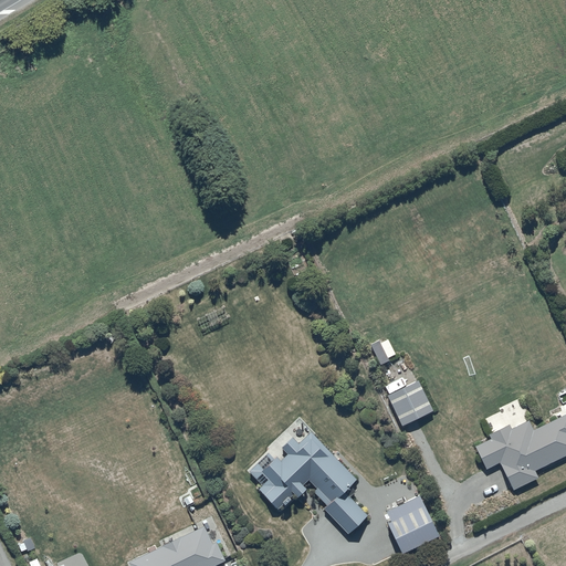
[(432,409),(418,379),(387,395),(402,425),(432,409)]
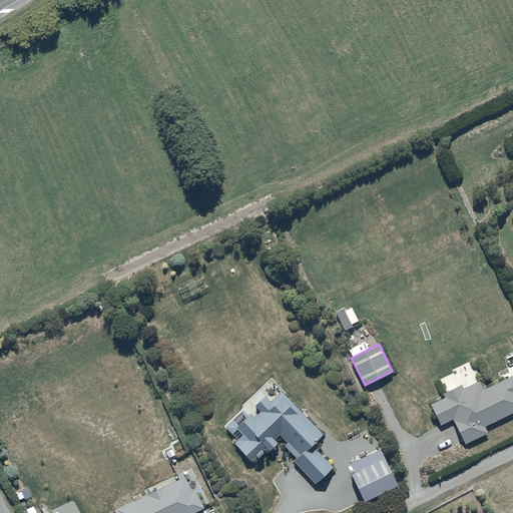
[(512,374),(483,389),(479,381),(463,388),(461,384),(443,393),(445,397),(431,404),(441,424),(453,418),(466,444),(488,433),(485,426),(512,412),(512,374)]
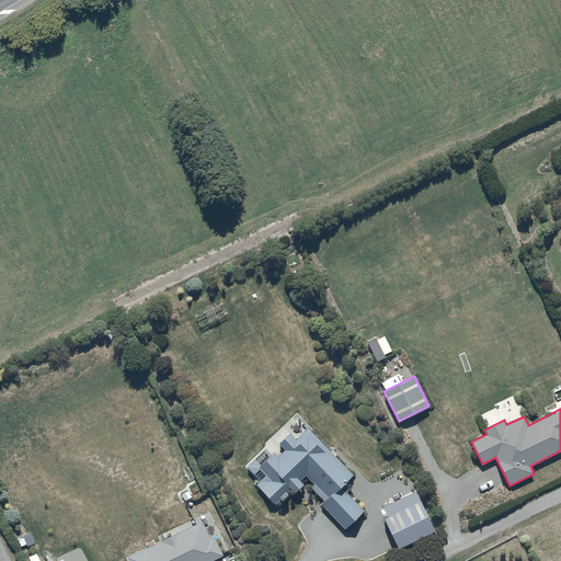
[(345,529),(364,511),(346,492),(353,487),(346,480),(353,474),(308,427),(296,438),(289,433),(278,443),(285,449),(278,456),(274,451),(272,454),(266,448),(247,467),(260,480),(256,484),(275,504),(282,497),(283,499),(288,493),(287,492),(292,489),(295,492),(304,484),(300,480),(306,474),(315,483),(310,487),(323,501),(321,503),(345,529)]
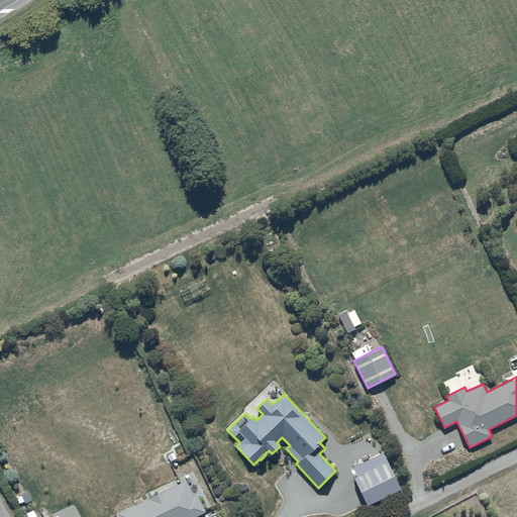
[(401,489),(383,451),(352,467),(356,475),(353,477),(368,505),(401,489)]
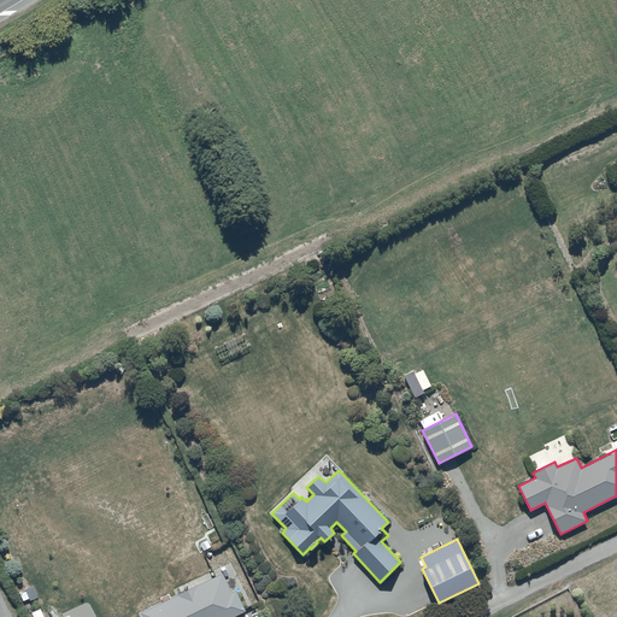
[(222,573),(140,612),(141,616),(230,616),(245,610),(235,589),(231,592),(222,573)]
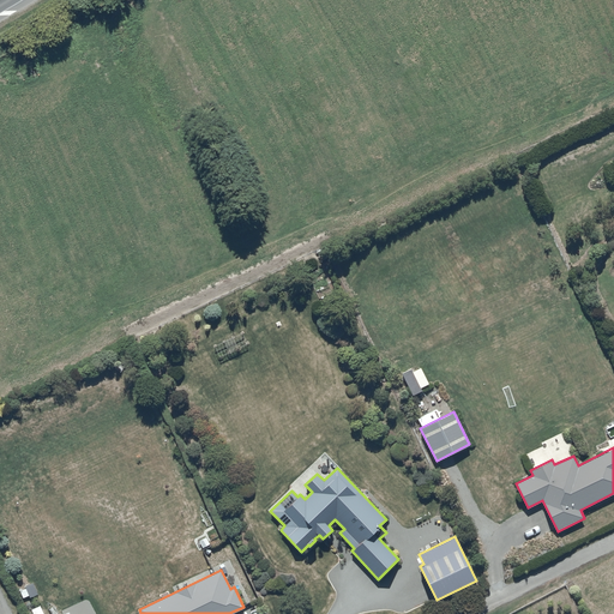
All buildings are outlined.
